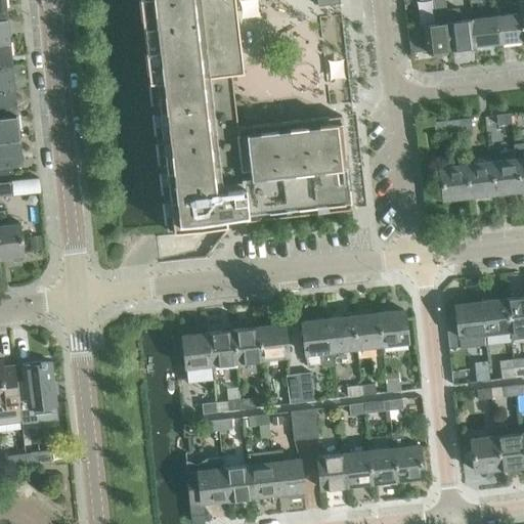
[(142,0),(151,82),(155,82),(172,228),(208,223),(350,206),(349,183),(347,167),(342,117),(236,129),(230,73),(242,72),(232,0),(142,0)]
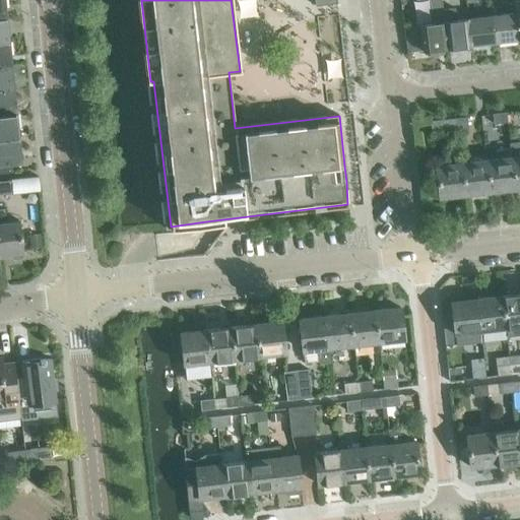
[(435,23),(421,24),(425,51),(448,48),(443,9),(443,5),(433,6),(435,23)]
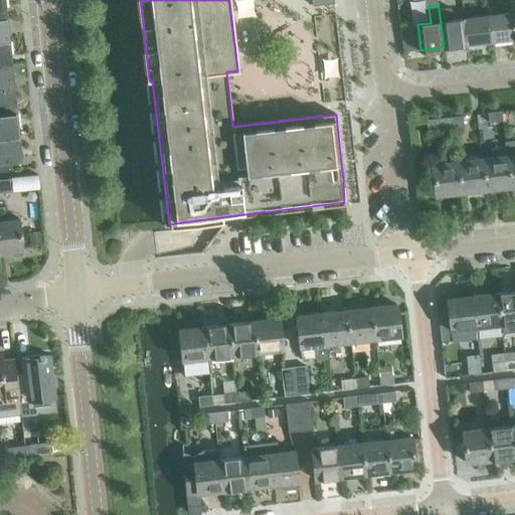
[(453,20),(452,8),(439,9),(444,47),(467,44),(464,19),(453,20)]
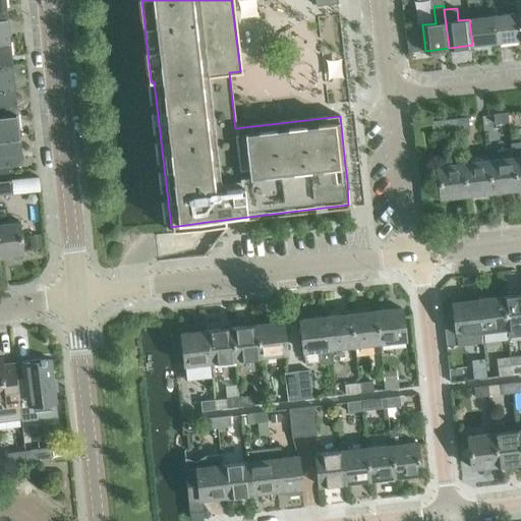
[(494,16),(497,42),(520,40),(517,13),(494,16)]
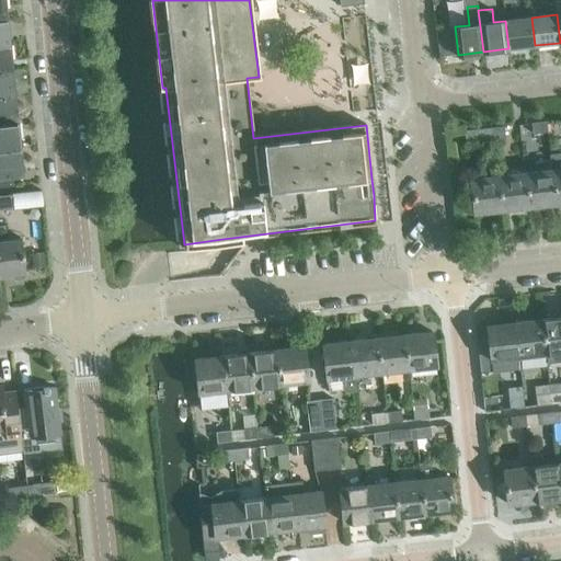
[(505,21),(508,48),(535,45),(531,18),(505,21)]
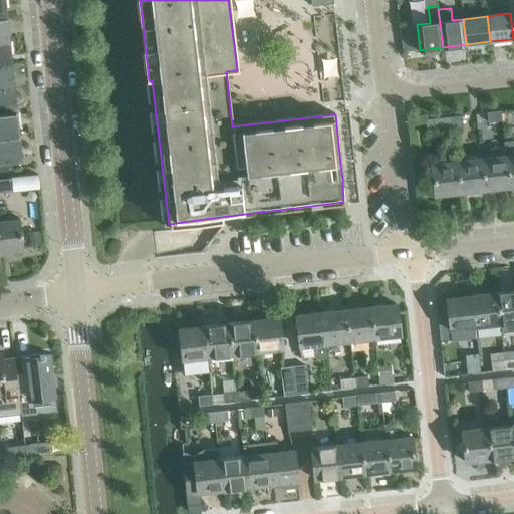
[(0,41),(9,40),(6,17),(0,17),(0,41)]
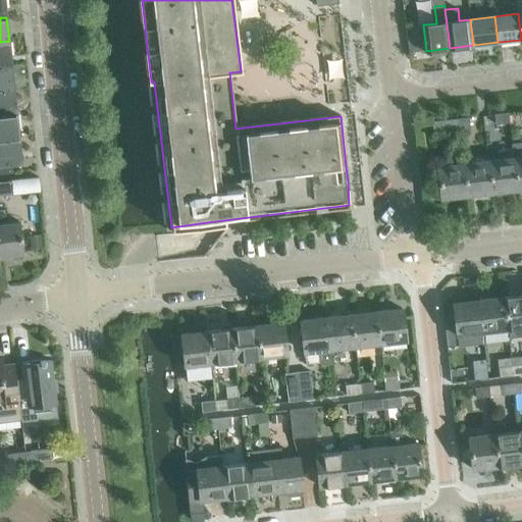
[(0,66),(11,65),(9,41),(0,42),(0,66)]
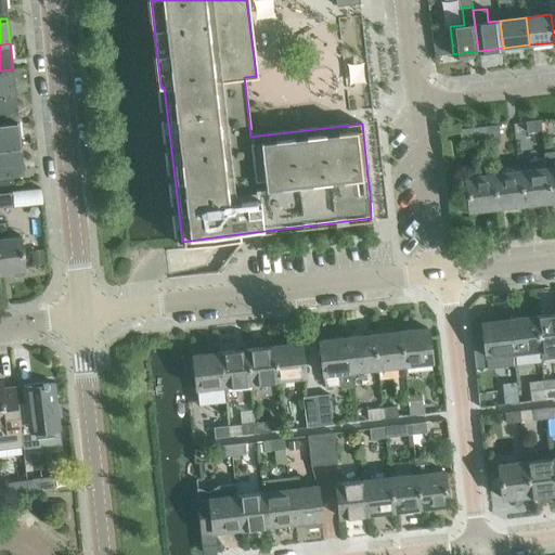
[(0,97),(15,95),(12,69),(0,71),(0,97)]
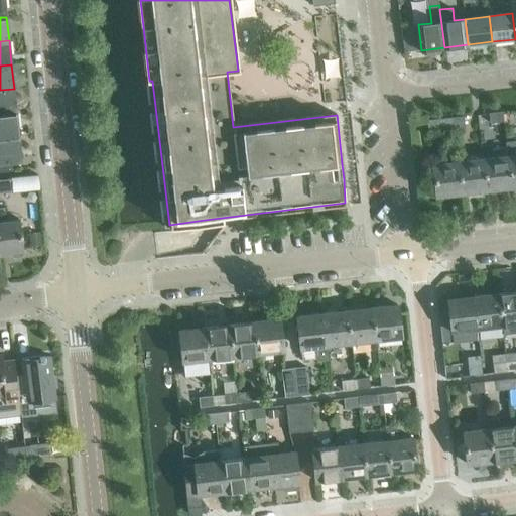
[(14,89),(0,90),(0,114),(16,113),(14,89)]
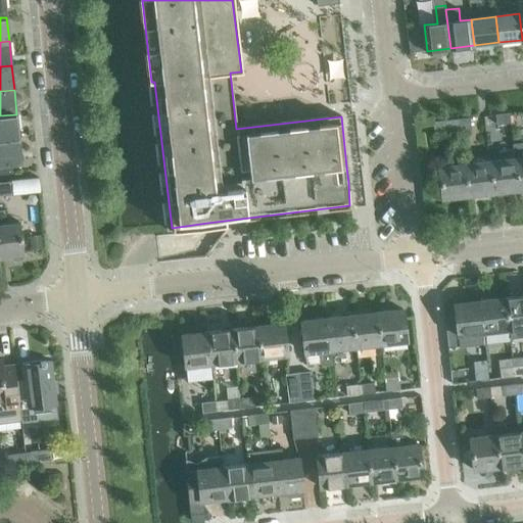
[(511,123),(509,113),(495,115),(496,125),(511,123)]
